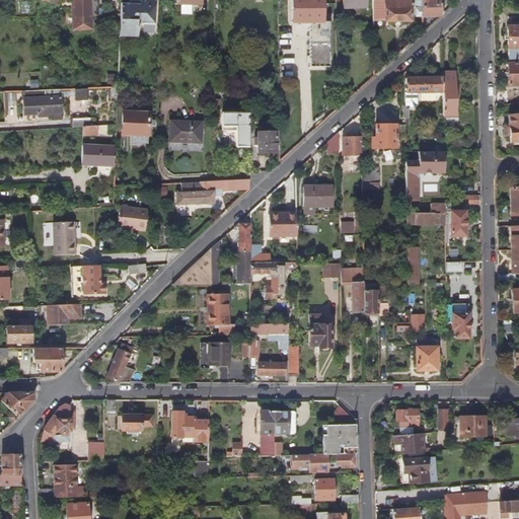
[(39,0),(40,8),(70,7),(72,30),(91,30),(91,17),(99,17),(98,0),(39,0)]
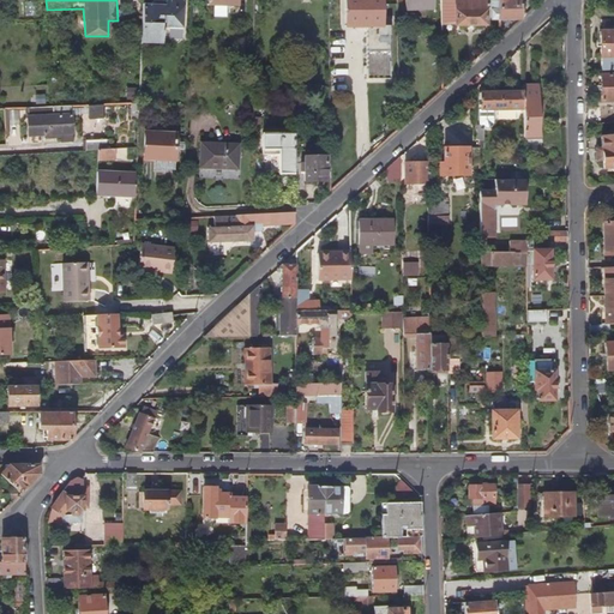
[(182,28),(184,7),(184,5),(182,4),(181,2),(184,0),(182,0),(168,0),(164,4),(144,4),(144,19),(143,43),(161,43),(162,35),(166,35),(166,30),(162,30),(163,25),(168,25),(168,26),(169,28),(182,28)]
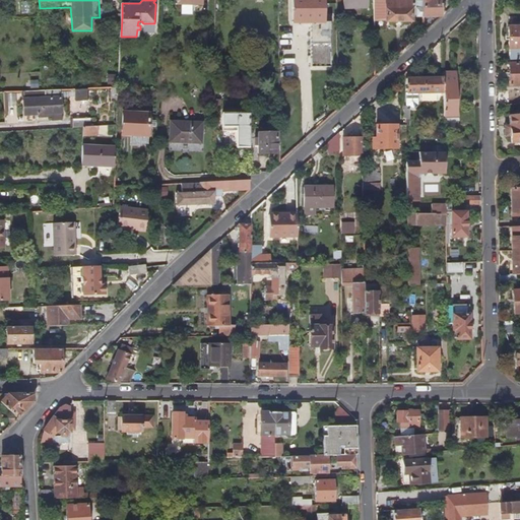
[(202,0),(177,0),(178,6),(188,6),(189,10),(193,10),(193,6),(203,5),(202,0)]
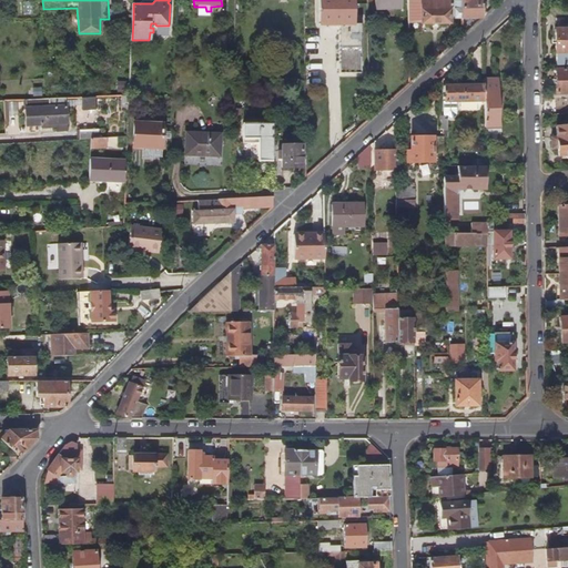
[(233,0),(224,0),(225,1),(232,1),(232,10),(234,10),(233,0)]
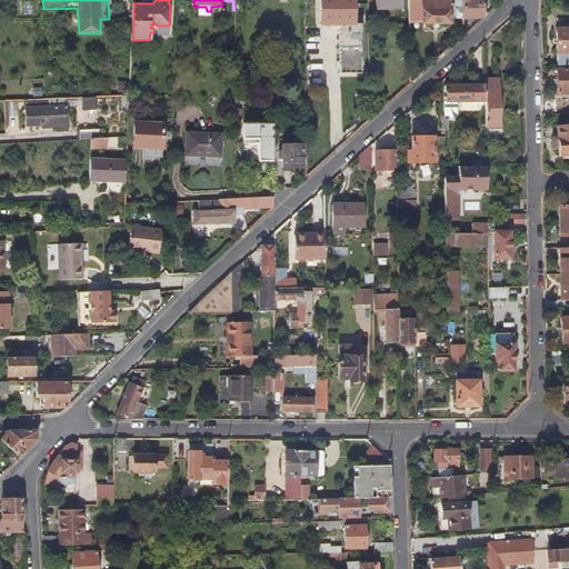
[(360,75),(360,22),(353,22),(352,0),(317,0),(319,25),(338,25),(339,75),(360,75)]
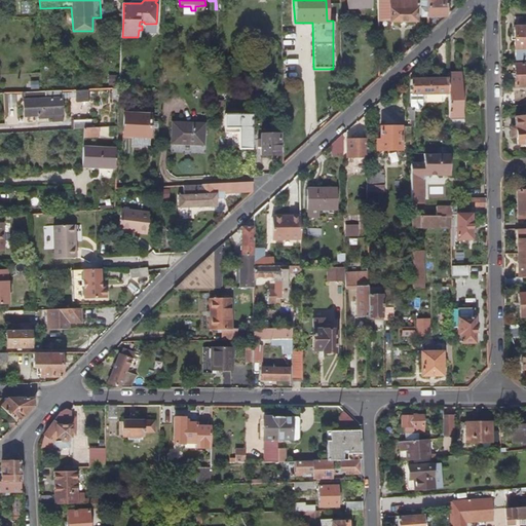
[(363,8),(371,8),(370,0),(345,0),(346,9),(353,9),(353,14),(364,14),(363,8)]
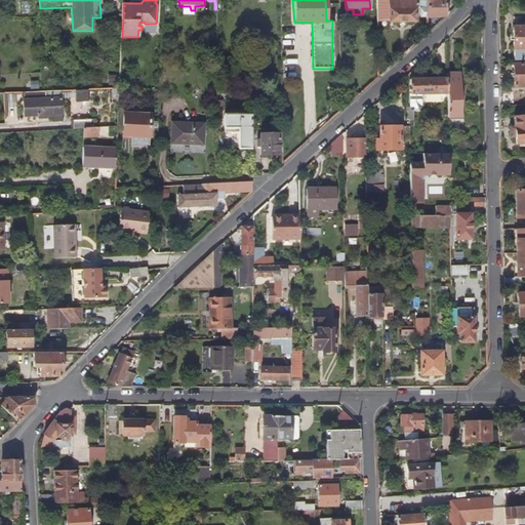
[(447,14),(447,0),(425,0),(426,8),(426,16),(426,18),(444,17),(447,14)]
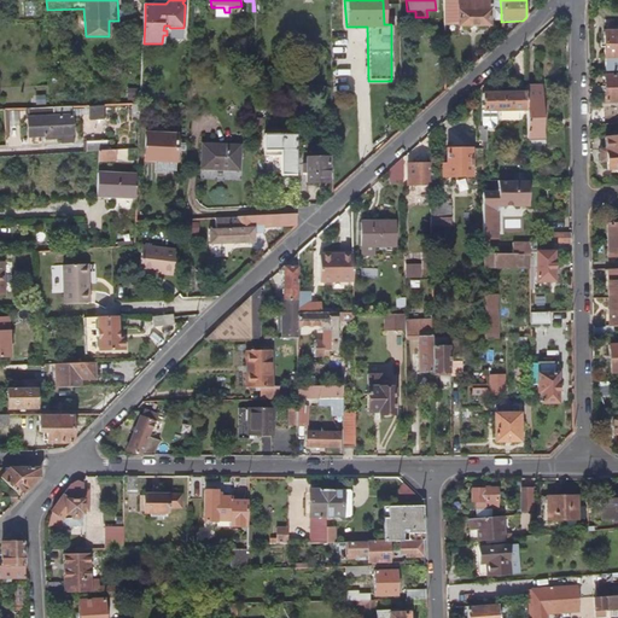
[(489,25),(489,6),(489,3),(454,3),(455,27),(456,27),(489,25)]
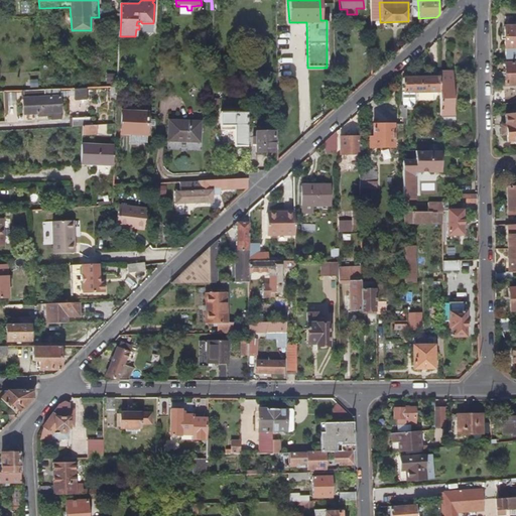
[(515,27),(503,27),(504,60),(515,59),(515,27)]
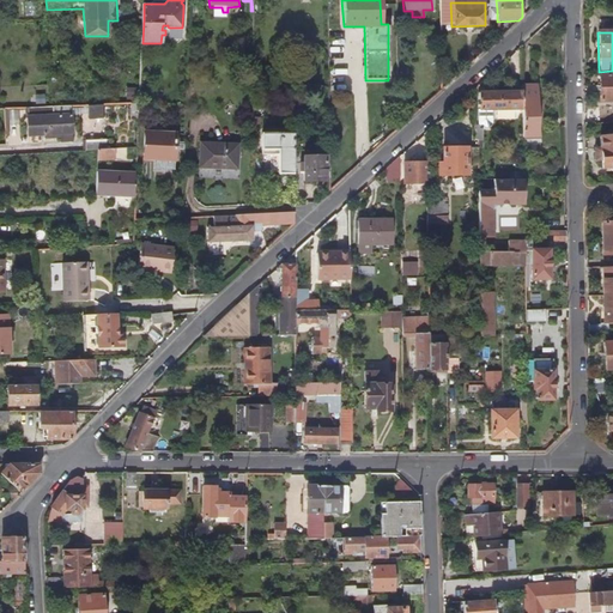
[(612,102),(612,76),(600,77),(600,103),(612,102)]
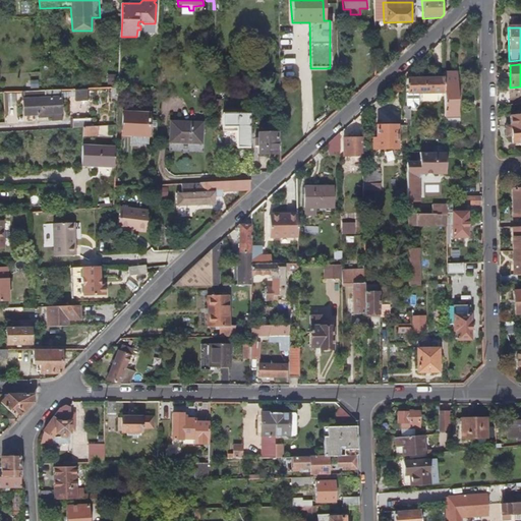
[(457,117),(457,73),(444,73),(444,74),(444,79),(444,93),(444,117),(457,117)]
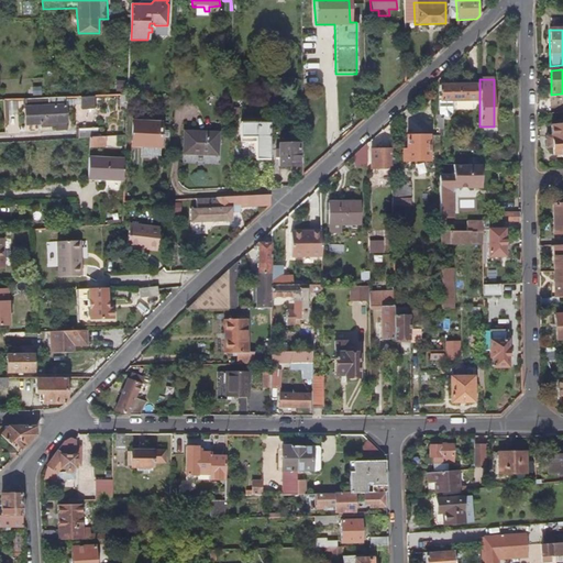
[(479,100),(479,86),(439,86),(439,92),(439,114),(449,114),(449,100),(479,100)]
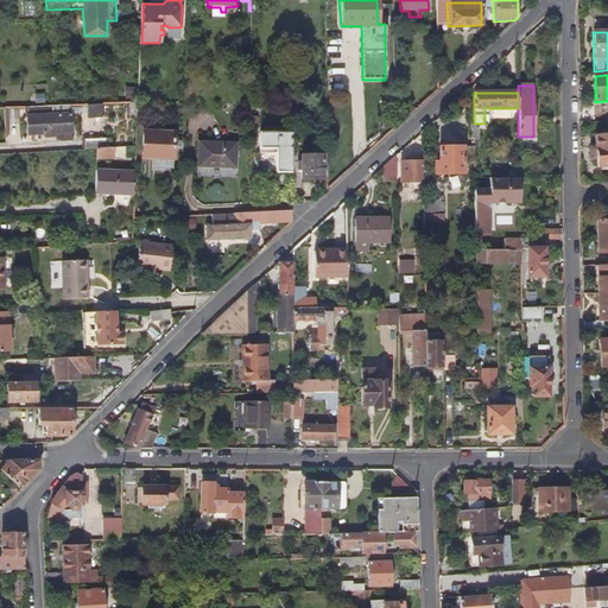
[(73,138),(70,105),(26,106),(29,133),(44,133),(61,132),(61,135),(61,139),(73,138)]
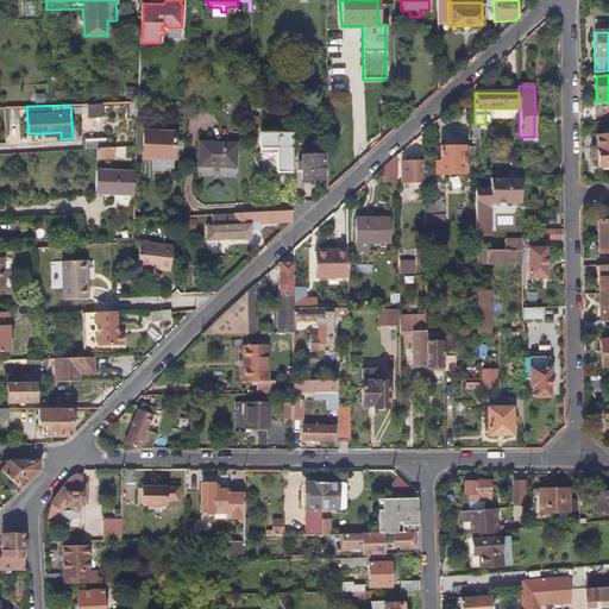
[(183,151),(183,143),(173,142),(173,133),(142,132),(140,159),(151,159),(150,169),(170,170),(171,150),(183,151)]
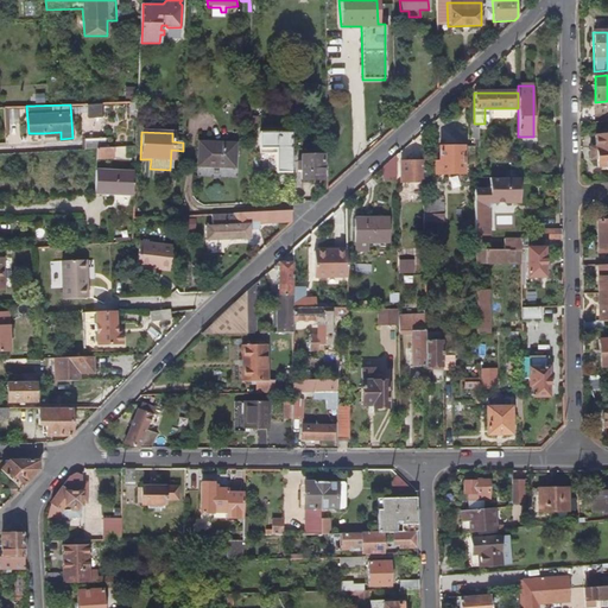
[(607,133),(595,134),(595,145),(588,146),(589,158),(596,158),(596,166),(607,165),(607,171),(607,170),(607,133)]
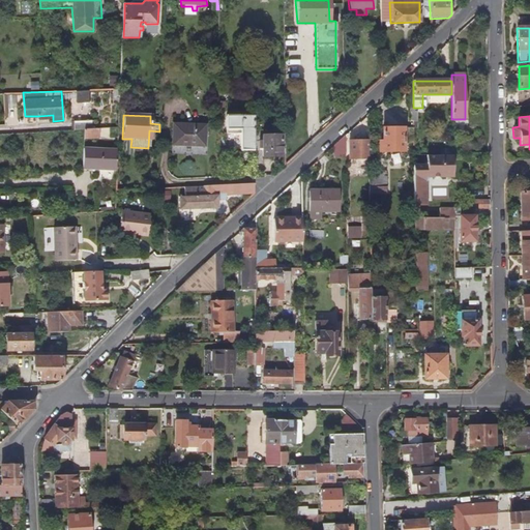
[(253,151),(253,117),(225,117),(225,135),(239,135),(239,151),(253,151)]
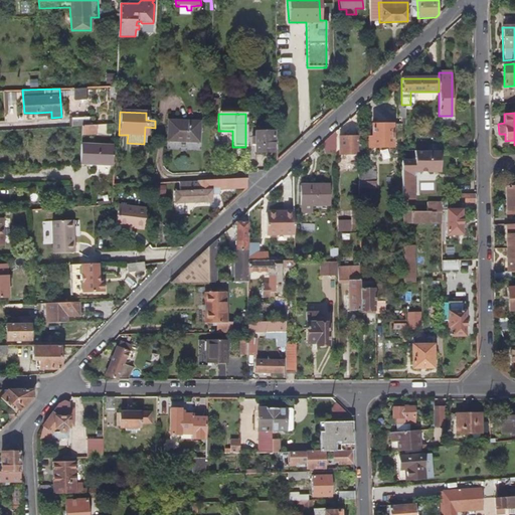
[(86,126),(86,117),(68,118),(68,127),(81,126),(86,126)]
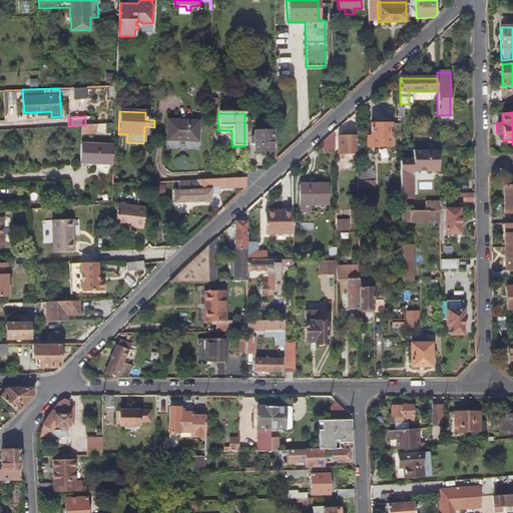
[(166,140),(197,141),(198,119),(167,118),(166,140)]
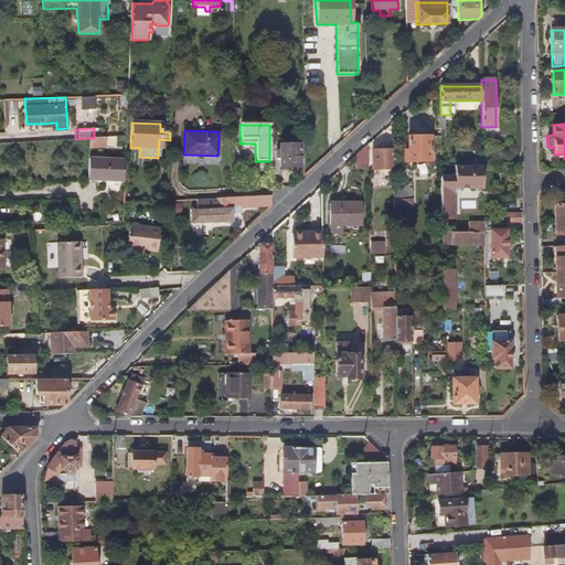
[(106,148),(106,137),(94,138),(89,138),(89,148),(106,148)]
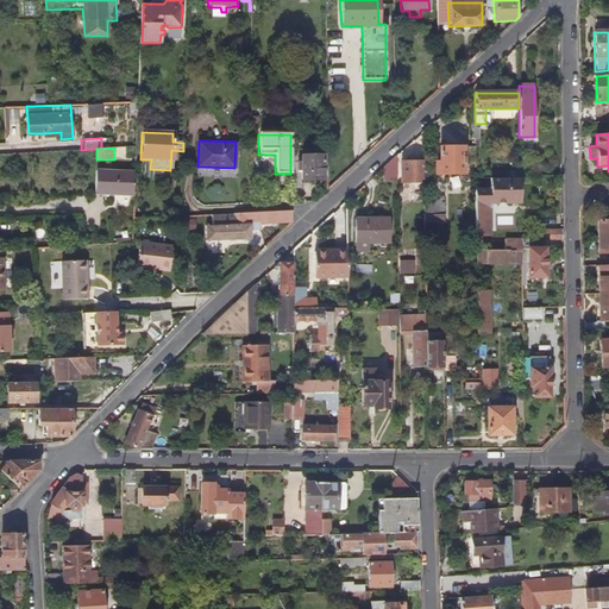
[(464,175),(464,161),(475,161),(475,148),(440,148),(440,162),(435,162),(435,175),(464,175)]
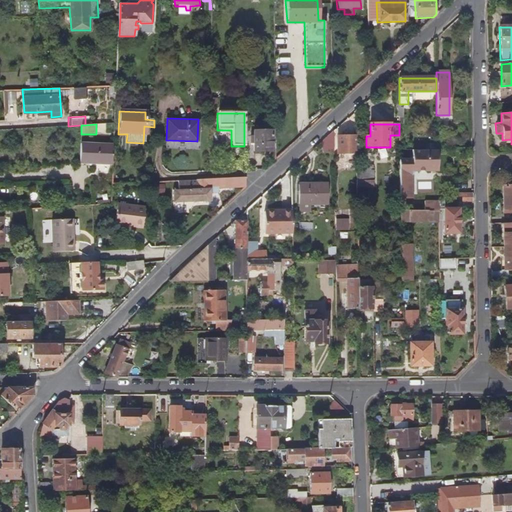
[(252,153),(273,152),(273,130),(252,131),(252,153)]
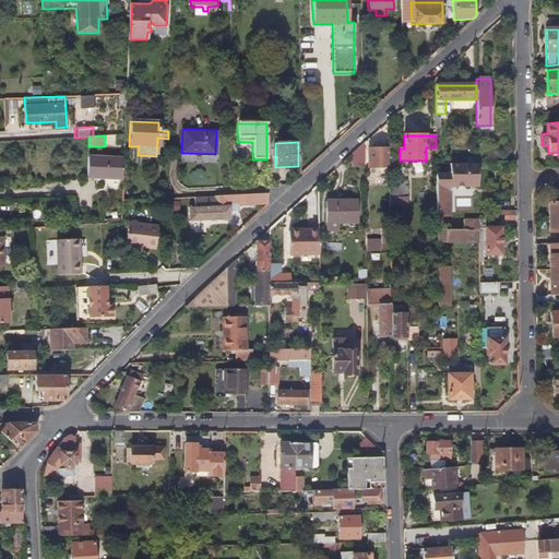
[(364,167),(364,143),(351,154),(352,167),(364,167)]
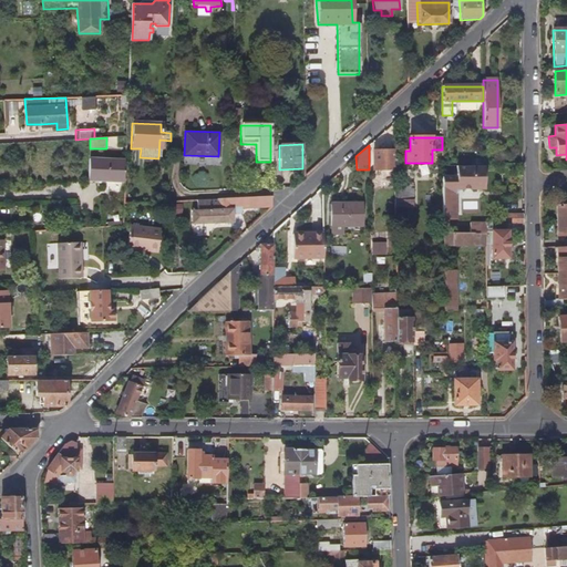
[(394,169),(394,151),(374,151),(374,169),(394,169)]
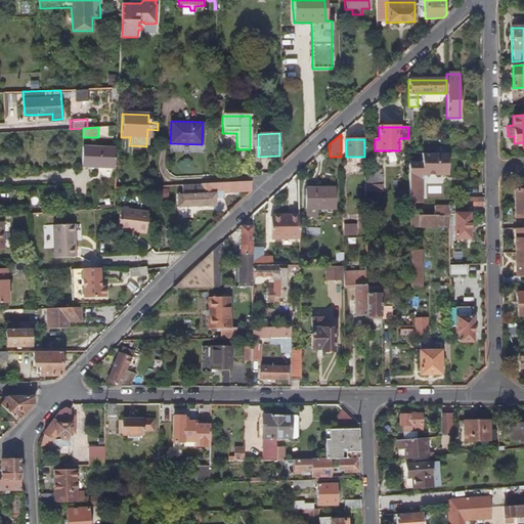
[(116,167),(116,147),(83,145),(82,165),(116,167)]
